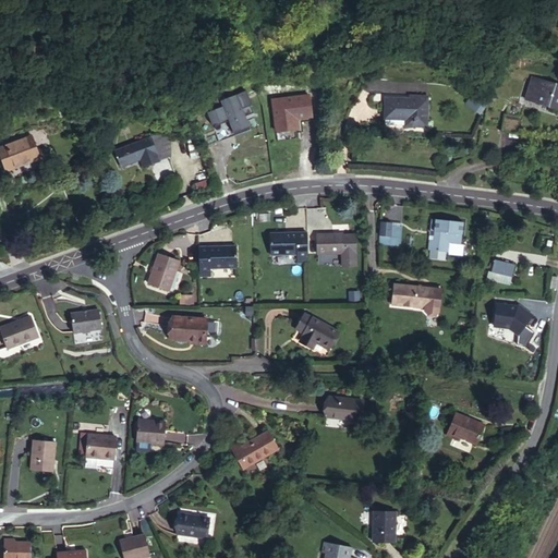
[(557,86),(533,79),(526,99),(557,109),(557,86)]
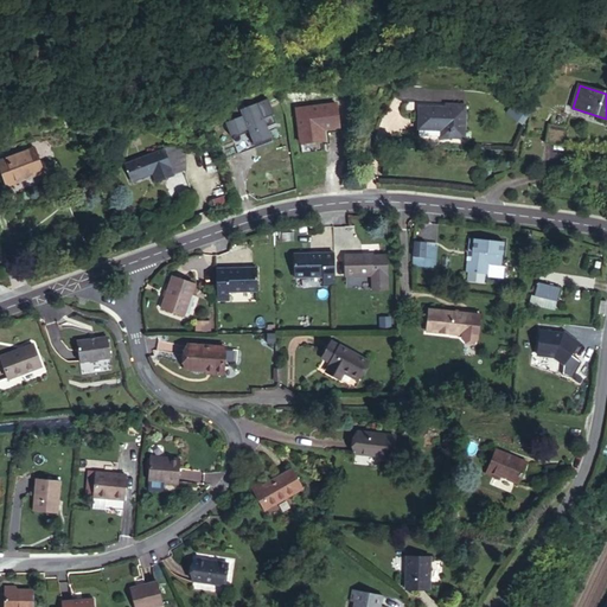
[(334,100),(294,104),(299,139),(323,136),(321,126),(338,123),(334,100)]
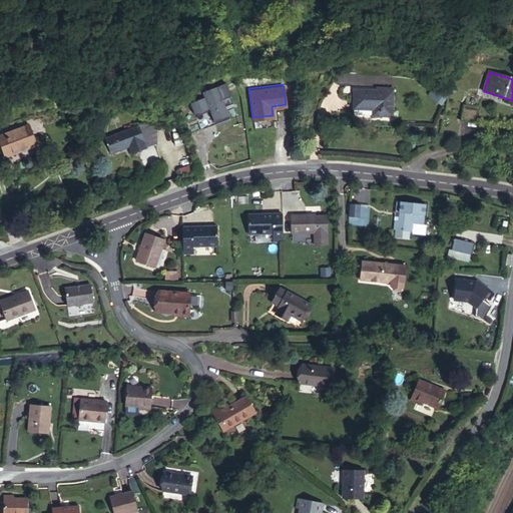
[(204,99),(189,104),(200,132),(229,121),(217,88),(202,94),(204,99)]
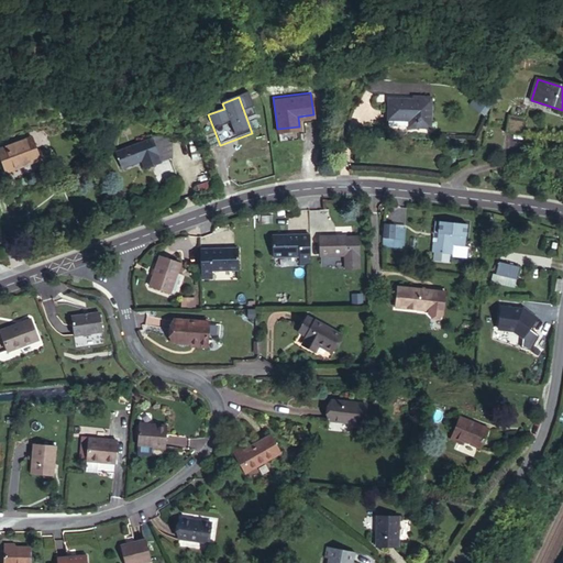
[(388,120),(410,121),(417,121),(416,128),(430,129),(431,101),(389,99),(388,120)]
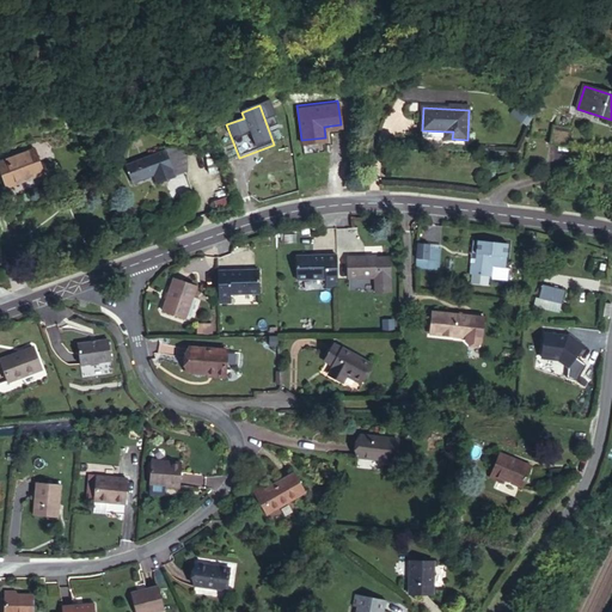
[(571,128),(554,126),(551,145),(569,147),(571,128)]
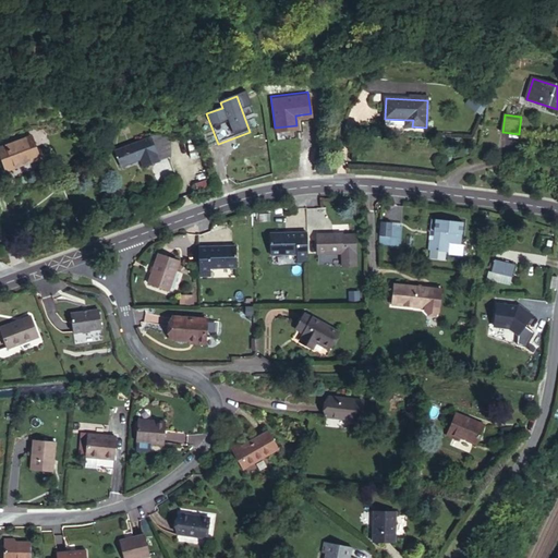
[(152,136),(160,159),(174,154),(166,131),(152,136)]
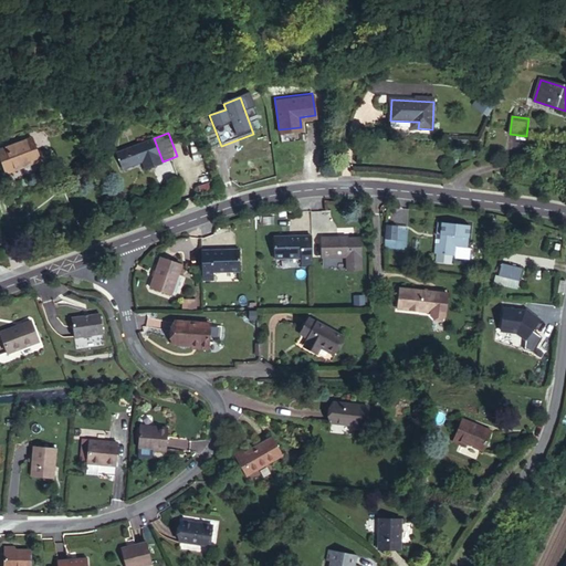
[(0,150),(0,154),(7,174),(40,161),(32,139),(18,144),(0,150)]
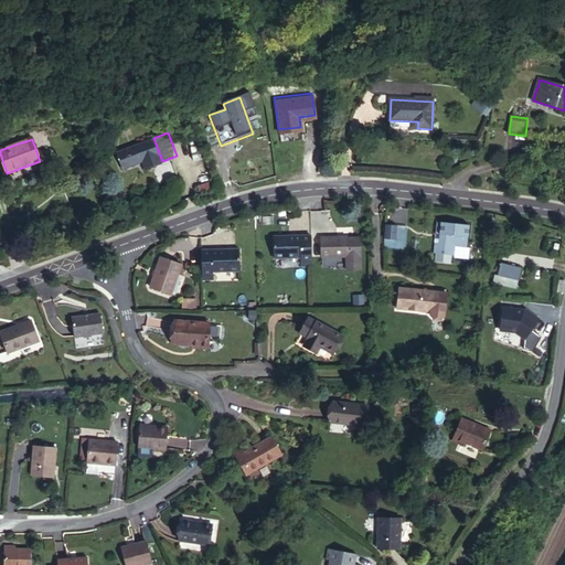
[(145,169),(161,163),(152,139),(117,153),(124,170),(142,162),(145,169)]
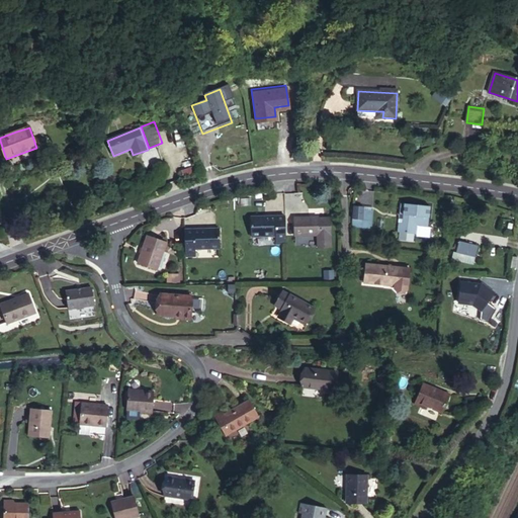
[(402,225),(416,226),(427,227),(429,207),(404,204),(403,217),(403,220),(402,225)]
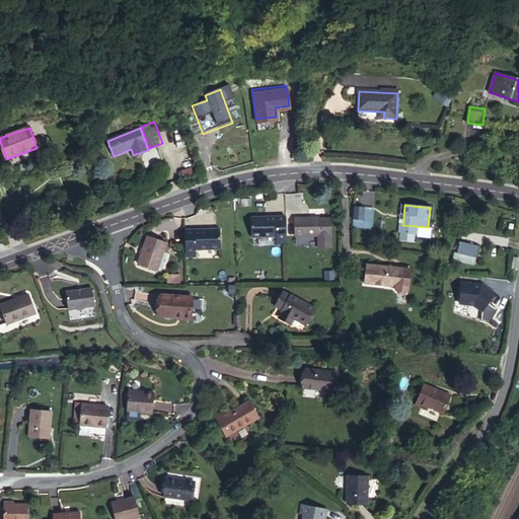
[(353,220),(362,221),(363,212),(363,208),(354,208),(353,220)]
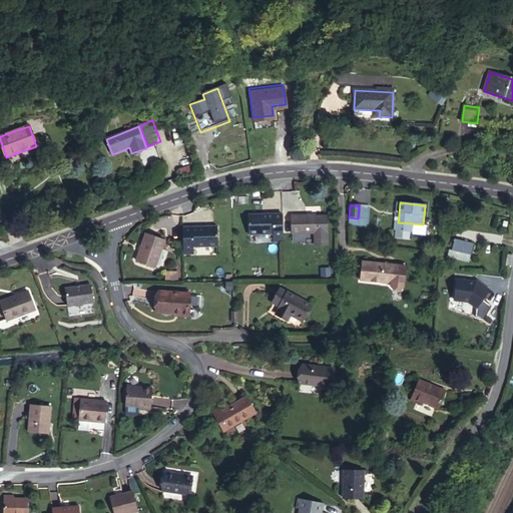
[(368,209),(359,209),(358,218),(357,225),(367,226),(368,209)]
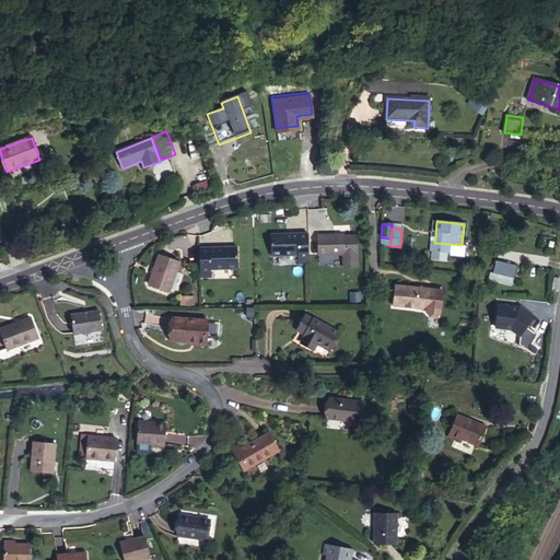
[(299,263),(310,263),(308,233),(270,233),(270,255),(298,255),(299,263)]
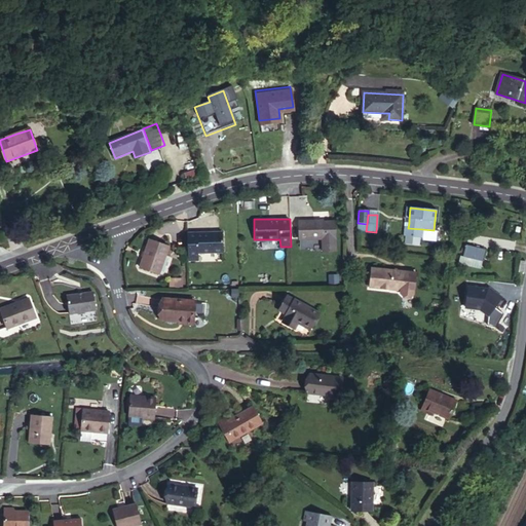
[(322,221),(299,221),(299,239),(322,239),(322,252),(335,252),(335,222),(322,222),(322,221)]
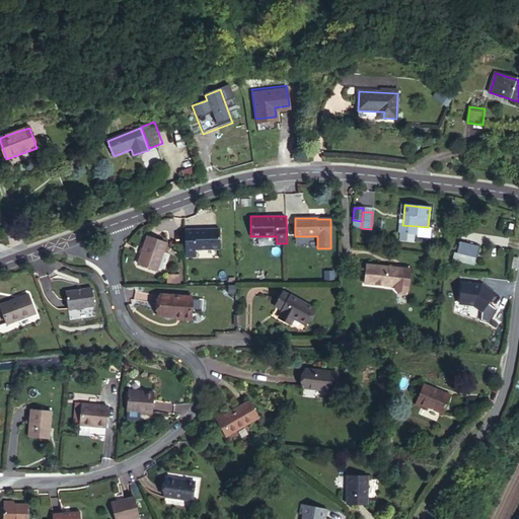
[(353,227),(361,228),(362,221),(353,220),(353,227)]
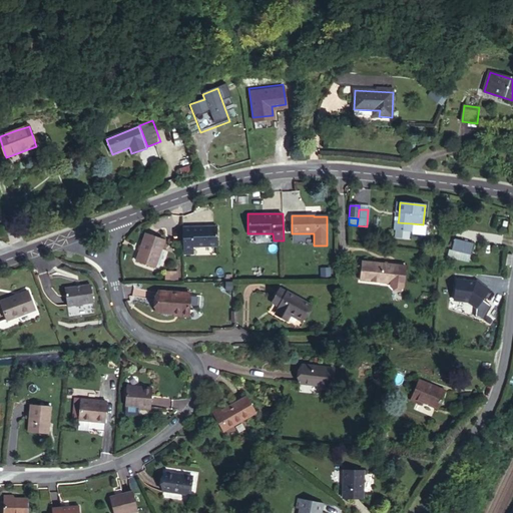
[(411,233),(412,223),(398,222),(399,217),(394,217),(393,231),(411,233)]
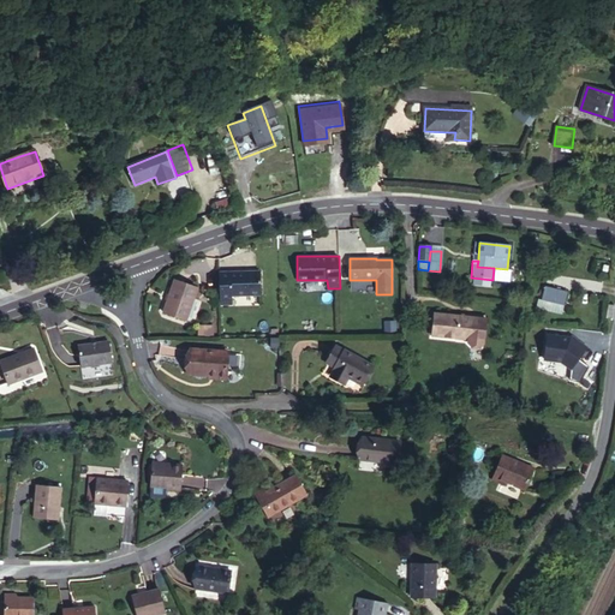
[(261,269),(218,270),(218,276),(219,305),(232,304),(232,294),(262,293),(261,269)]
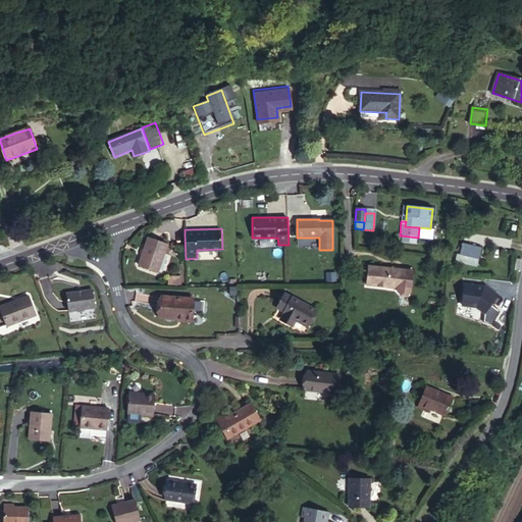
[(158,272),(167,246),(148,239),(139,265),(158,272)]
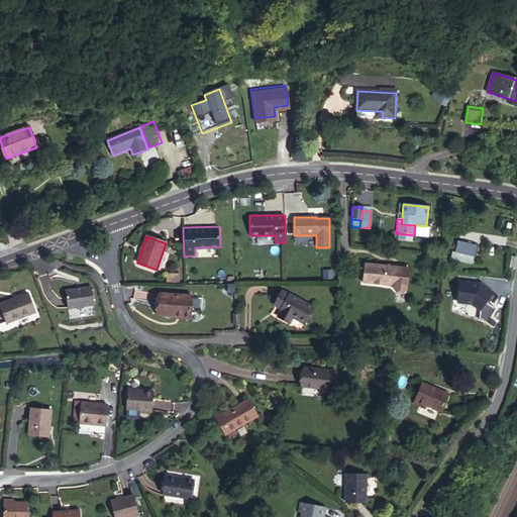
[(456,252),(473,256),(476,246),(459,242),(456,252)]
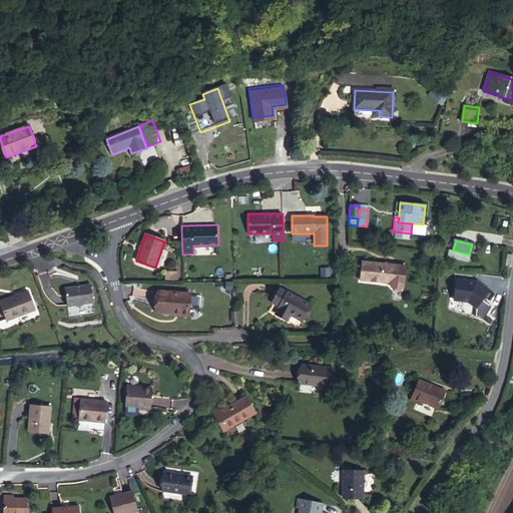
[(467,262),(469,254),(453,250),(451,258),(467,262)]
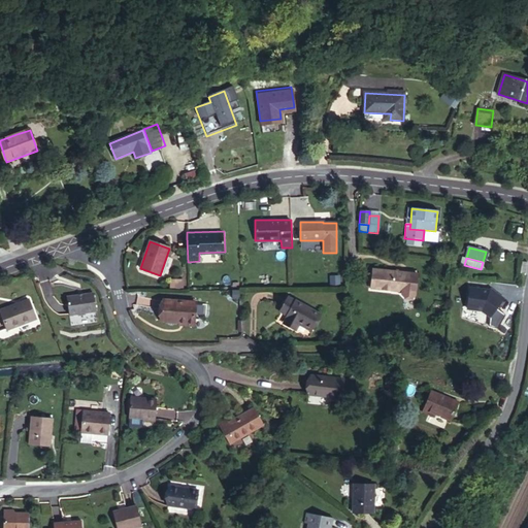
[(76,272),(79,267),(71,263),(68,268),(76,272)]
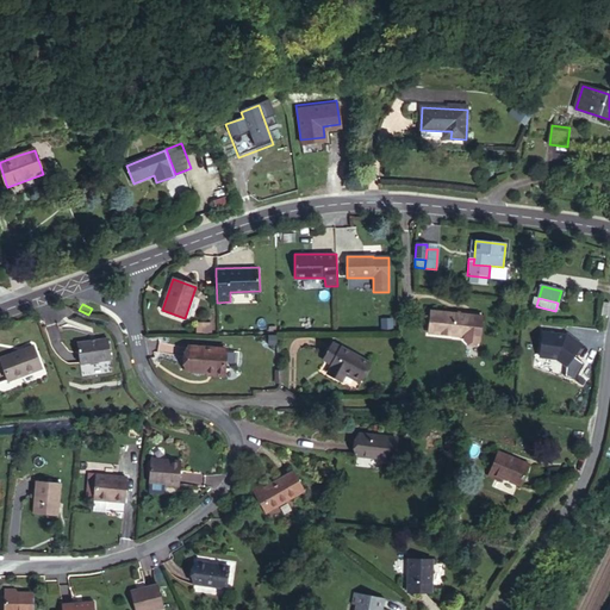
[(470,321),(471,316),(434,311),(430,334),(467,338),(468,338),(470,321)]
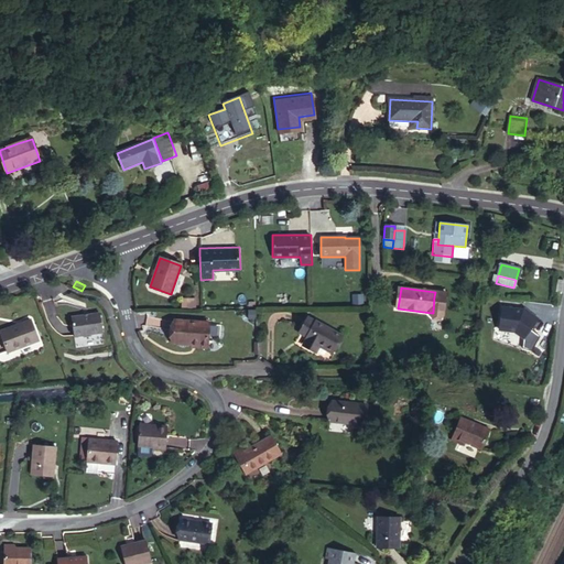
[(447,297),(434,296),(433,313),(432,313),(432,315),(434,318),(442,318),(445,316),(447,297)]
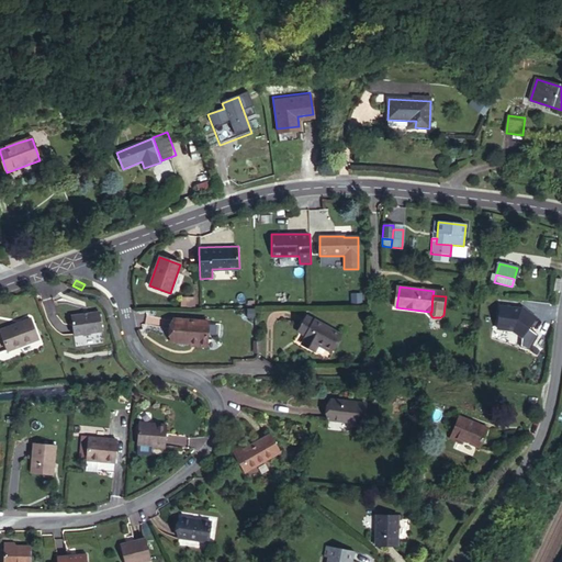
[(181,296),(181,305),(194,306),(194,298),(181,296)]
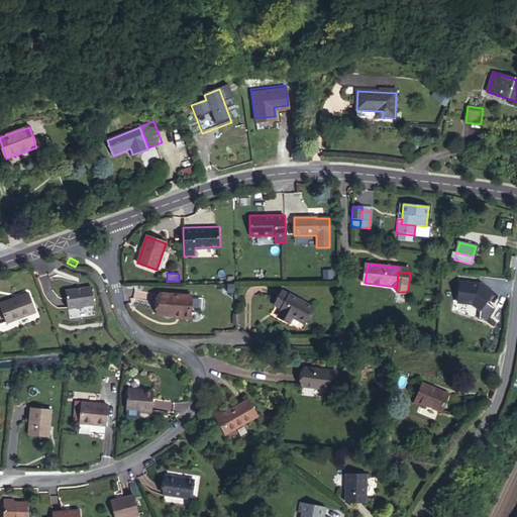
[(488,284),(458,282),(456,304),(487,306),(488,284)]
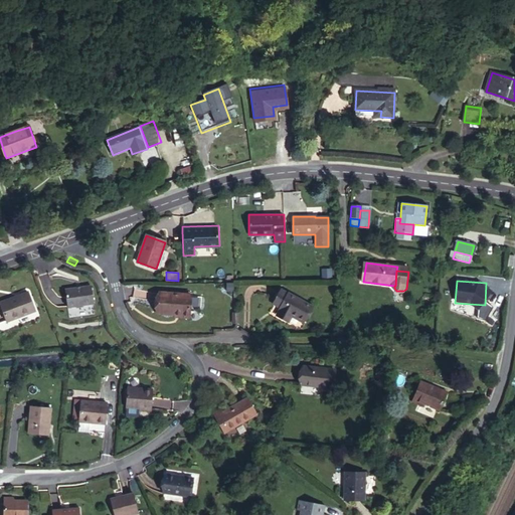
[(95,284),(67,288),(70,306),(97,302),(95,284)]
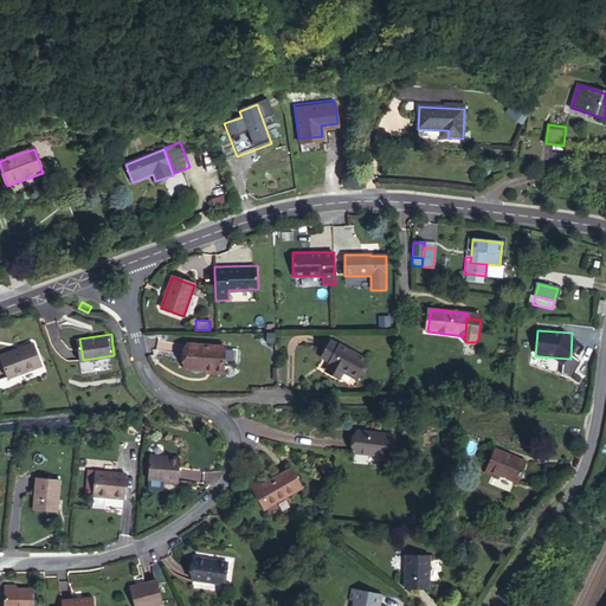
[(342,368),(358,376),(366,361),(330,341),(322,356),(330,362),(327,368),(339,374),(342,368)]
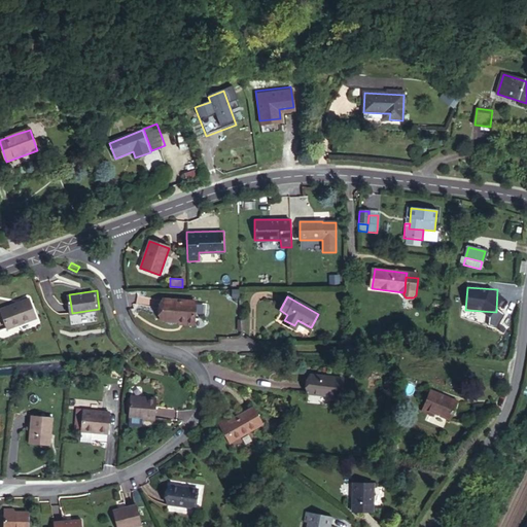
[(20,323),(35,316),(29,300),(0,310),(0,311),(7,329),(20,324),(20,323)]
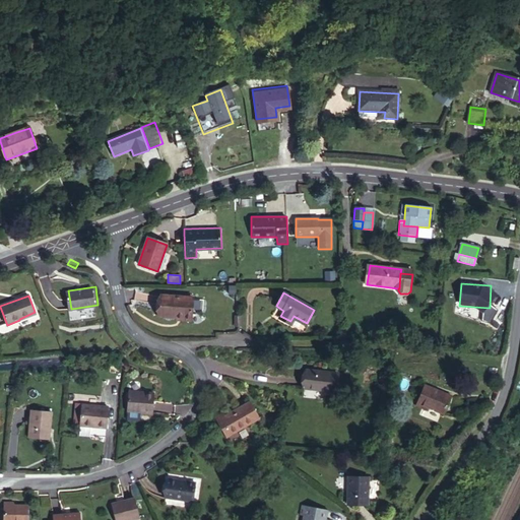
[(159,317),(177,318),(181,318),(181,321),(191,321),(193,299),(161,296),(159,317)]
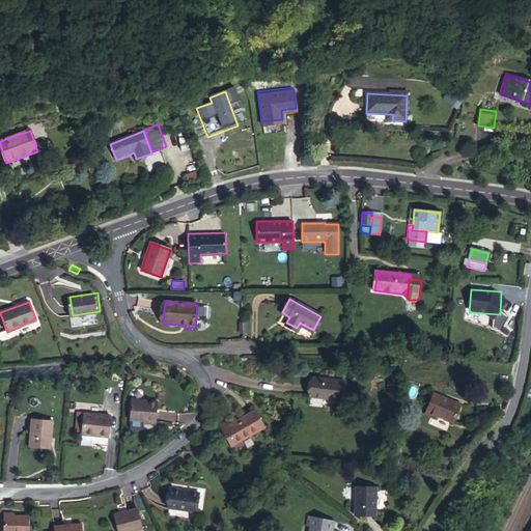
[(311,333),(313,330),(300,323),(297,328),(286,323),(285,325),(300,334),(303,328),(311,333)]
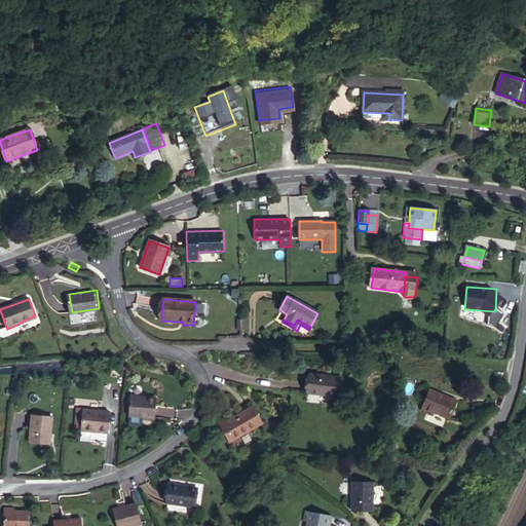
[(498,338),(500,328),(494,326),(491,336),(498,338)]
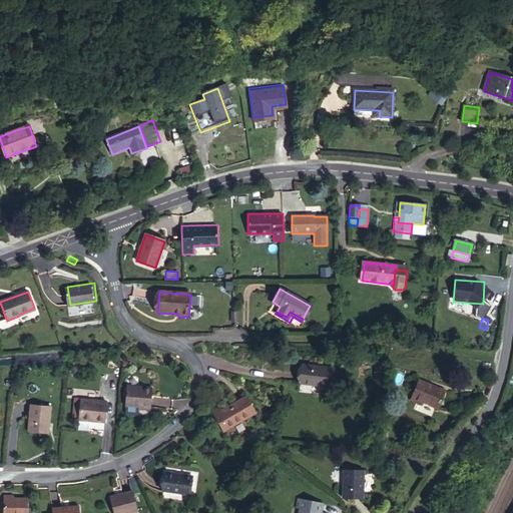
[(332,387),(334,370),(303,366),(301,383),(332,387)]
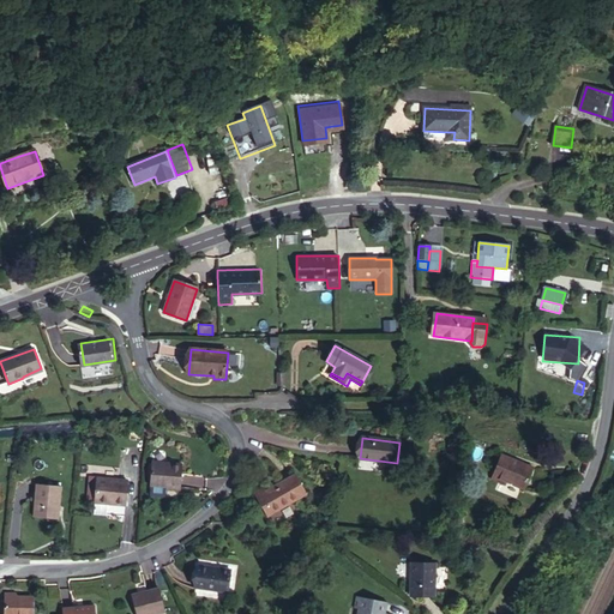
[(523,489),(533,469),(501,456),(492,480),(504,485),(505,482),(523,489)]
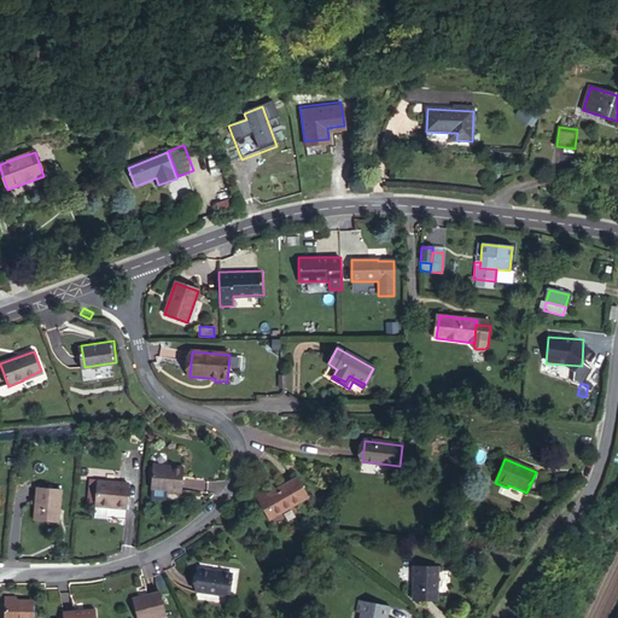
[(182,470),(153,467),(151,496),(167,497),(167,491),(181,493),(182,470)]
